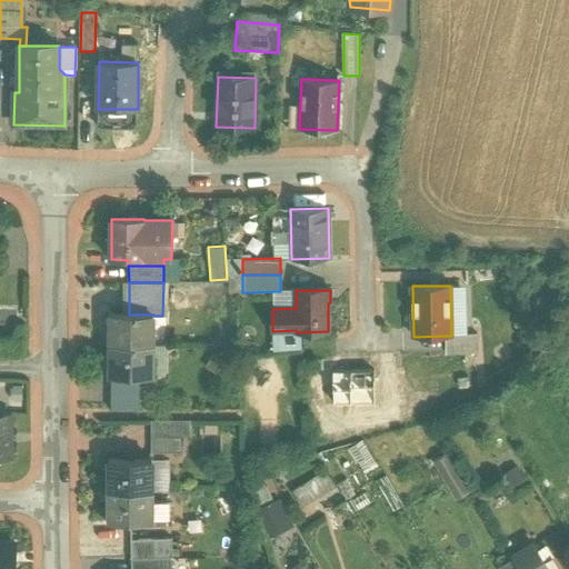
[(129,315),(110,315),(110,346),(149,346),(150,329),(153,329),(153,316),(153,315),(129,315)]
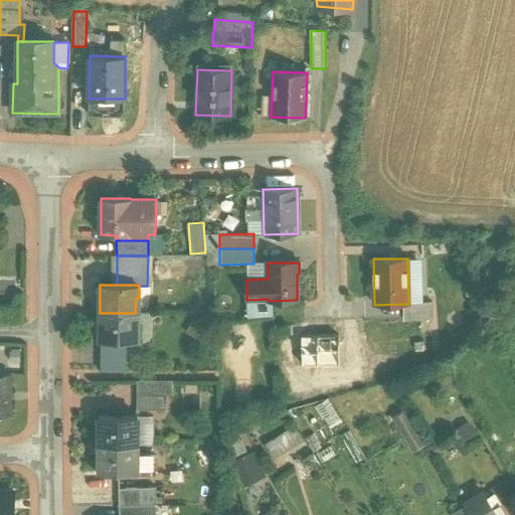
[(432,302),(408,303),(408,304),(403,304),(403,320),(432,320),(432,302)]
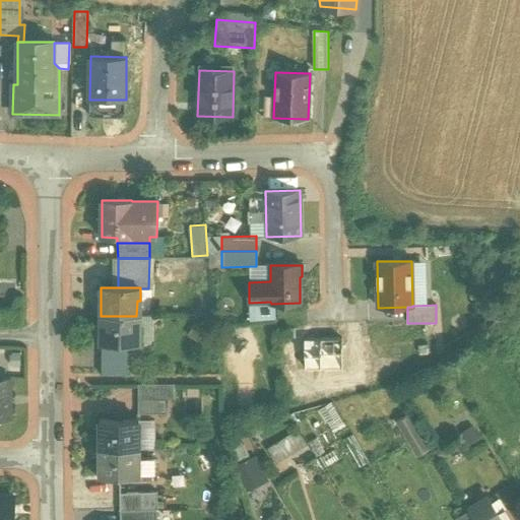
[(101,316),(100,316),(100,317),(101,317),(101,343),(100,343),(100,344),(102,344),(127,344),(139,344),(139,343),(136,343),(136,328),(139,328),(140,316),(136,316),(101,316)]
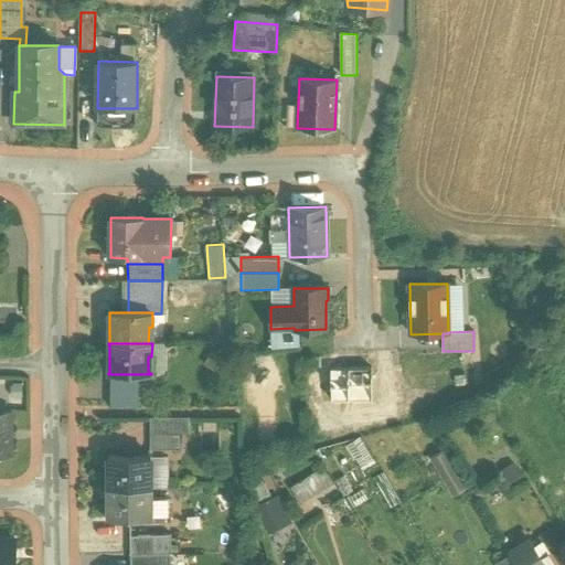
[(373,401),(372,368),(329,369),(330,402),(373,401)]
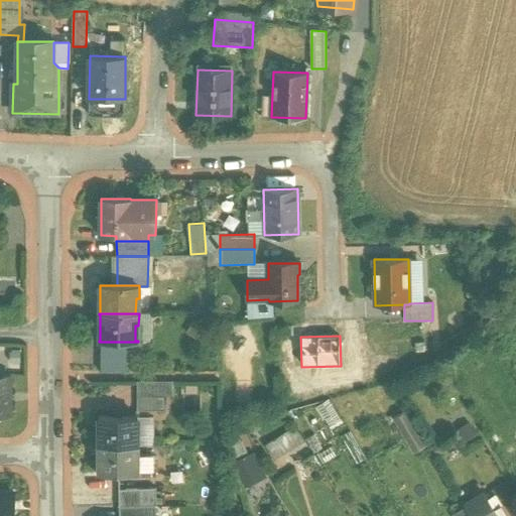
[(126,342),(101,342),(101,372),(126,372),(126,342)]
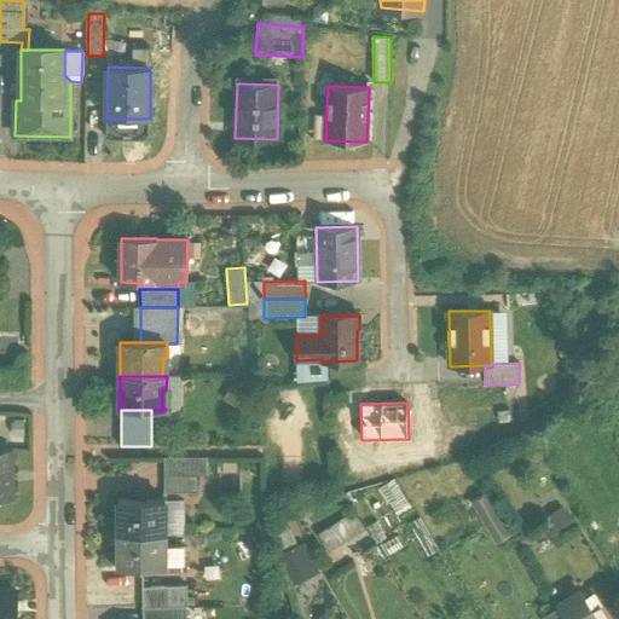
[(12,452),(0,451),(0,497),(12,498),(12,452)]
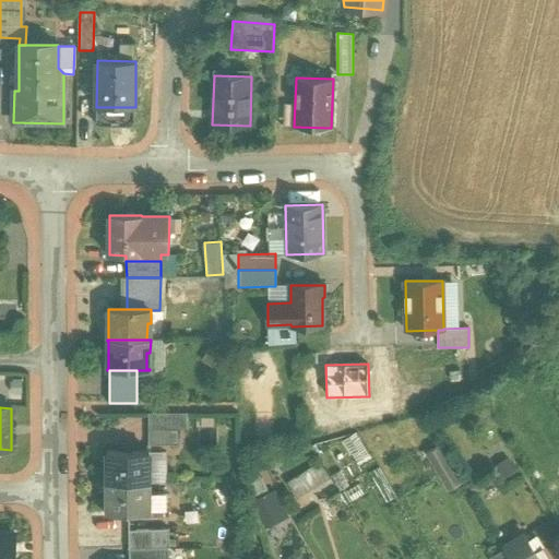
[(186,414),(149,414),(149,430),(177,430),(186,430),(186,414)]
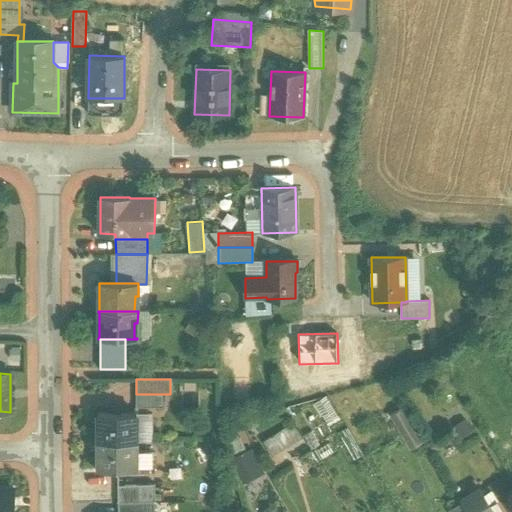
[(136,394),(136,408),(162,408),(162,394),(136,394)]
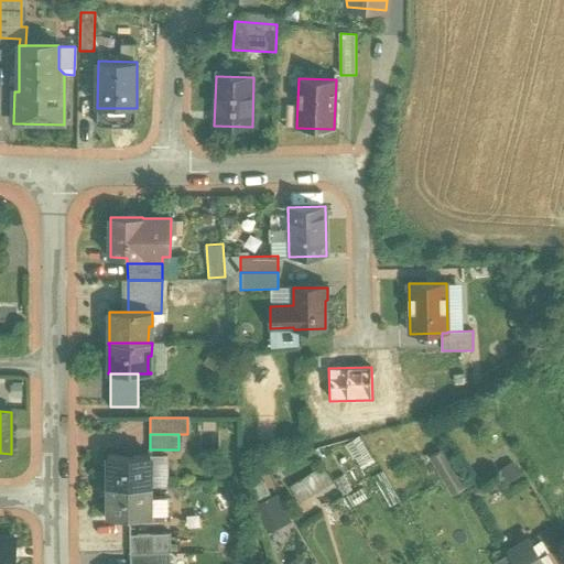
[(461,480),(443,449),(431,457),(448,488),(461,480)]
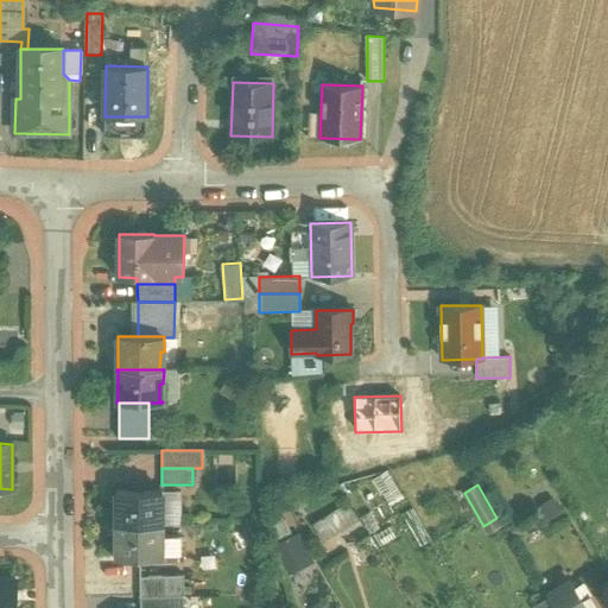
[(163,492),(116,492),(116,525),(159,525),(159,507),(163,507),(163,492)]
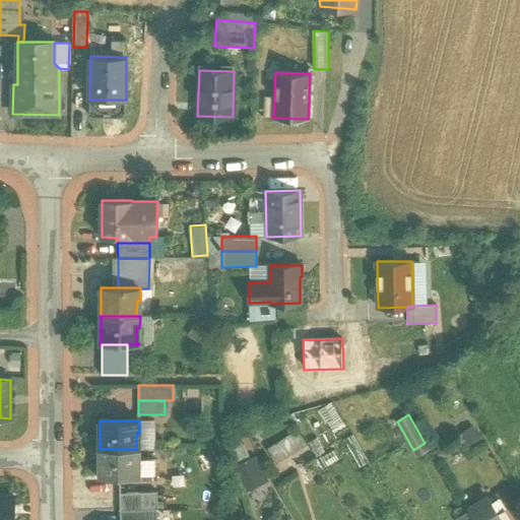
[(300,433),(268,445),(274,461),(306,449),(300,433)]
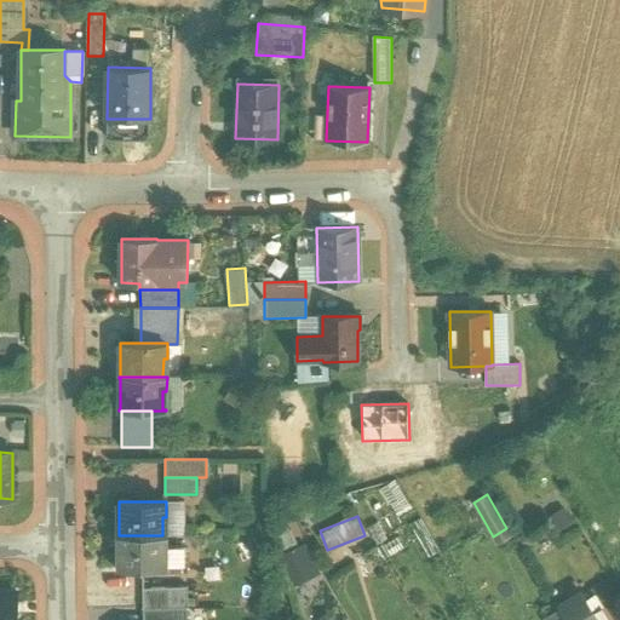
[(162,535),(119,535),(119,569),(166,569),(166,568),(162,568),(162,550),(166,550),(166,535),(162,535)]
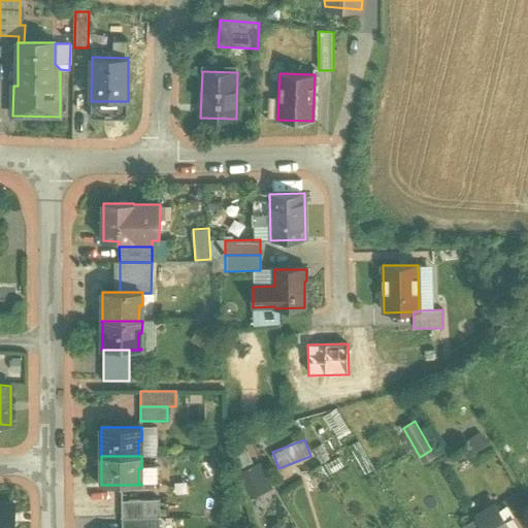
[(200,464),(207,482),(225,474),(217,457),(200,464)]
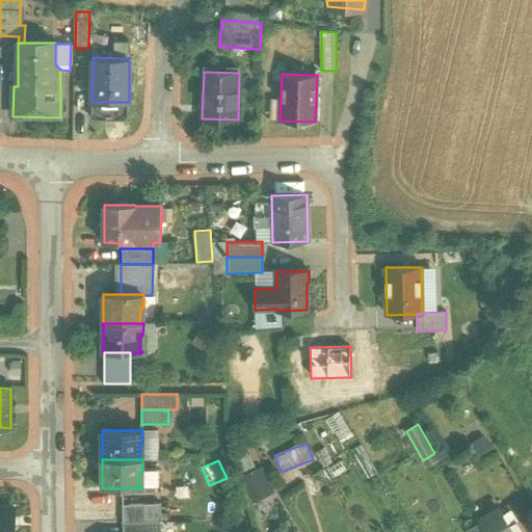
[(241,476),(254,503),(273,494),(262,467),(241,476)]
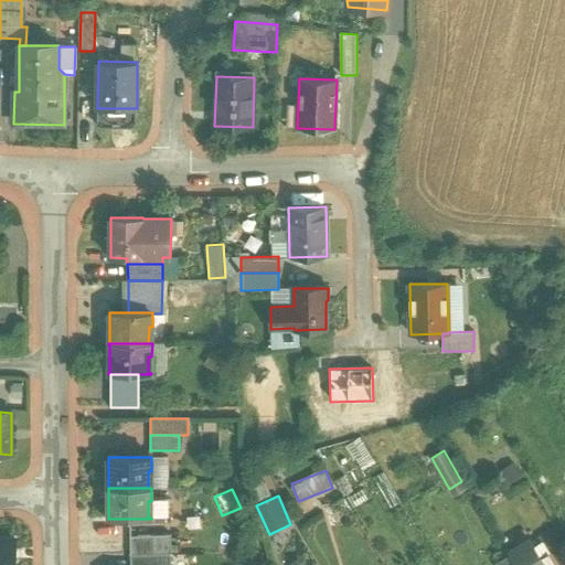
[(171,535),(130,536),(130,556),(170,554),(171,554),(171,535)]
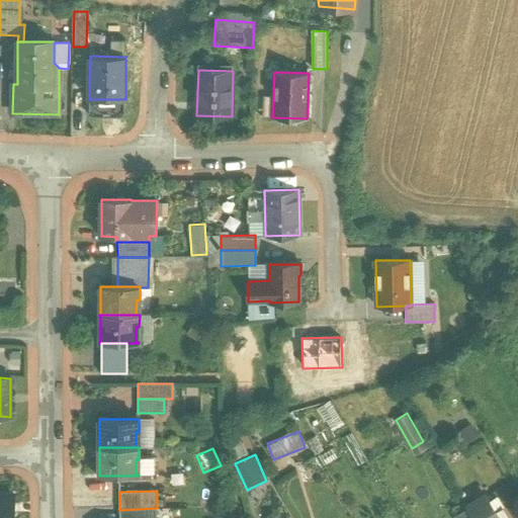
[(13,517),(13,495),(0,495),(0,517),(13,517)]
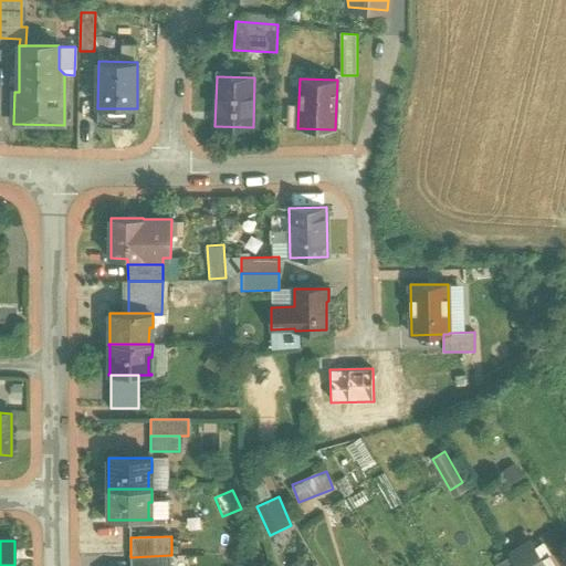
[(552,565),(548,559),(543,563),(532,543),(511,556),(512,556),(516,565),(552,565)]
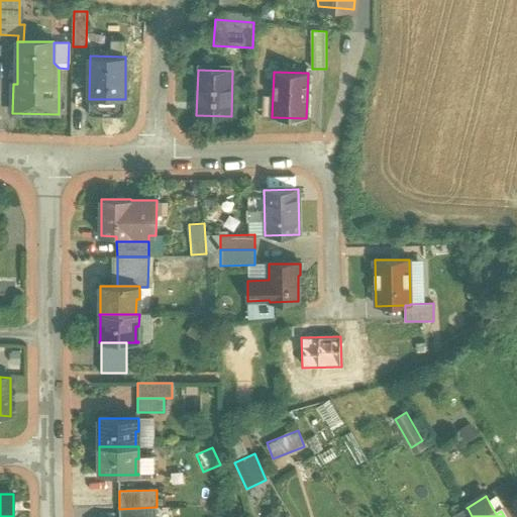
[(156,516),(156,507),(119,509),(119,516),(156,516)]
